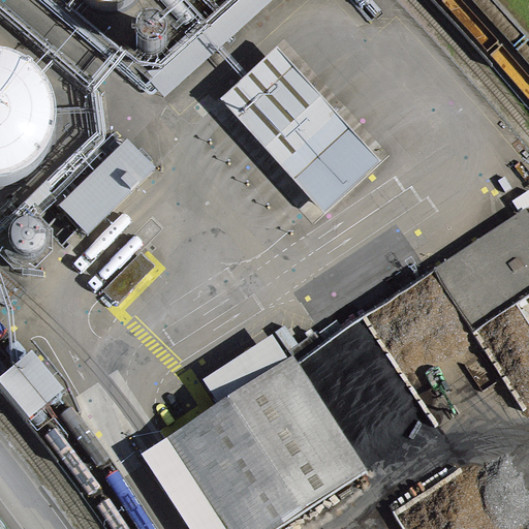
[(80,0),(86,8),(93,14),(104,20),(117,20),(129,17),(138,9),(144,0),(80,0)]
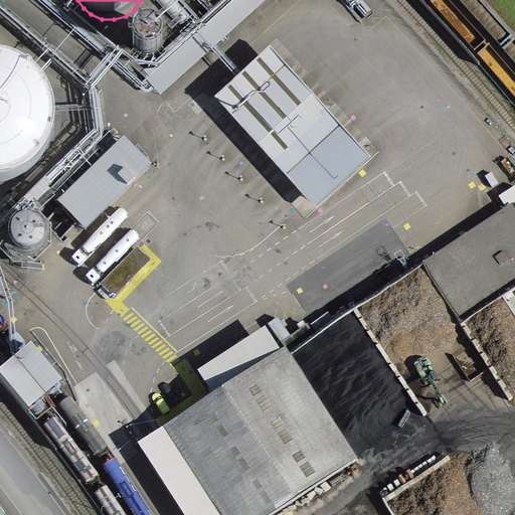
[(265,0),(231,0),(145,78),(160,95),(265,0)]
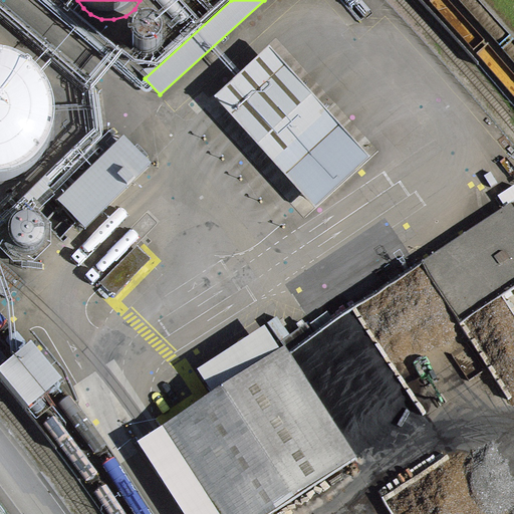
[(143,24),(138,27),(135,29),(131,34),(130,41),(131,47),(134,52),(137,55),(143,58),(149,59),(155,57),(160,54),(164,48),(166,42),(165,36),(160,28),(155,25),(149,23),(143,24)]
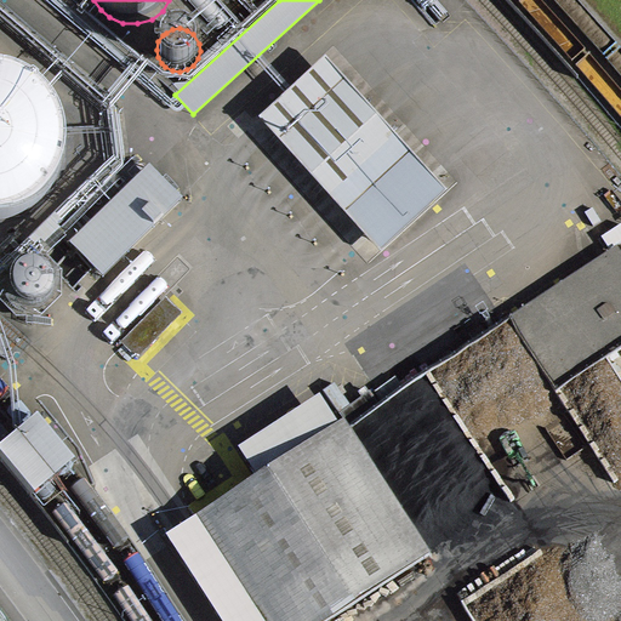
[(446,188),(325,55),(258,115),(380,249),(446,188)]
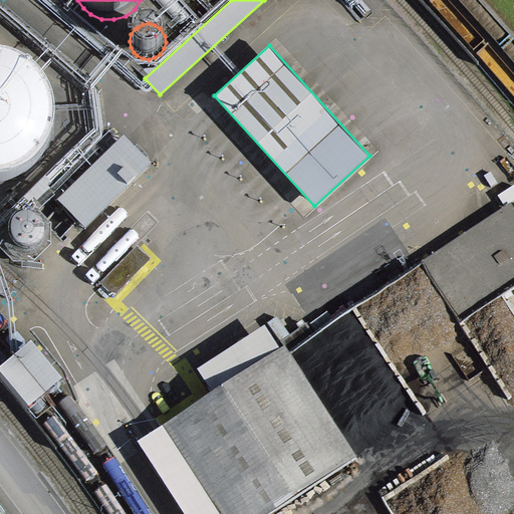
[(52,101),(37,82),(19,71),(0,66),(0,192),(10,191),(32,181),(48,165),(56,145),(58,122),(52,101)]
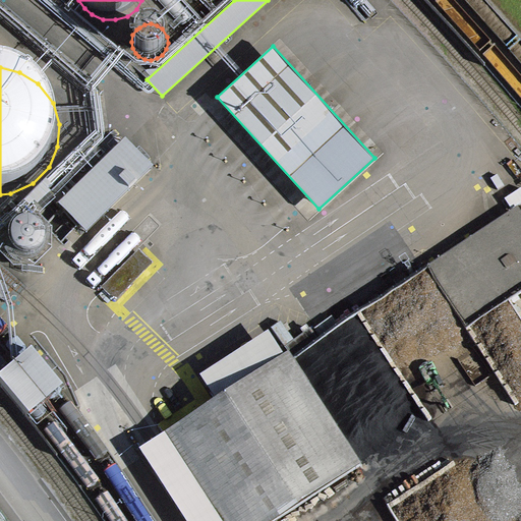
[(149,168),(120,141),(55,210),(82,236),(149,168)]
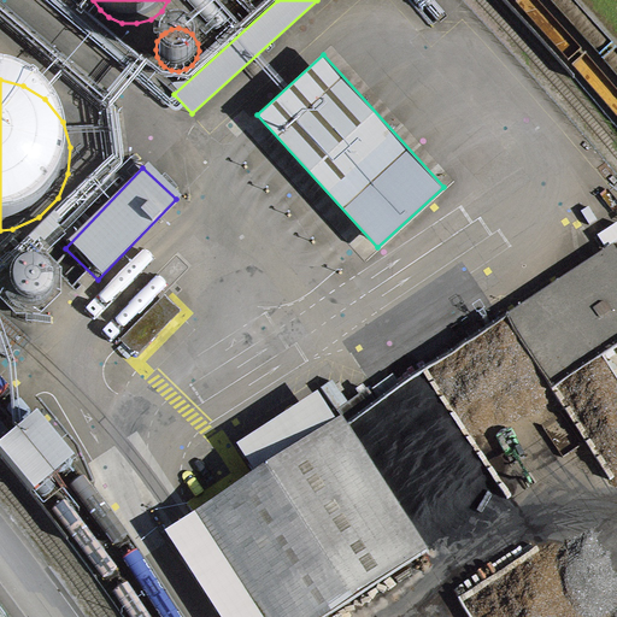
[(616,248),(613,245),(507,313),(553,386),(603,354),(616,344),(616,248)]
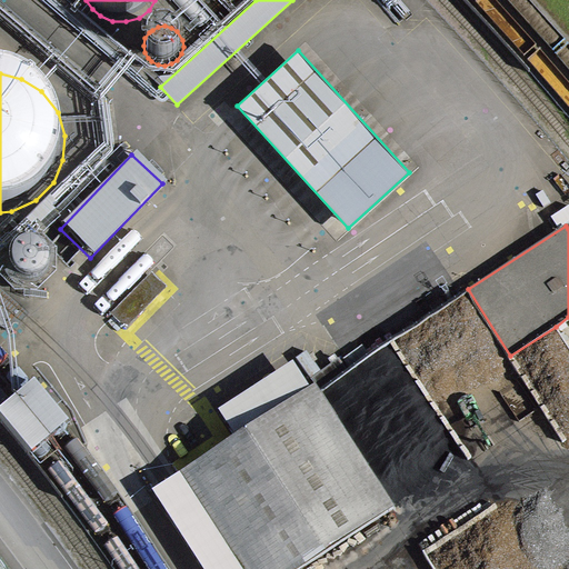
[(19,250),(16,253),(13,259),(12,266),(15,271),(18,277),(21,279),(27,281),(32,282),(39,280),(45,275),(48,269),(48,262),(46,256),(42,250),(37,247),(30,246),(25,247),(19,250)]
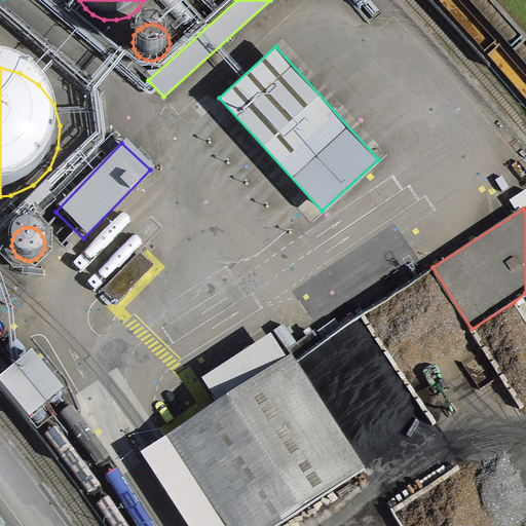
[(154,264),(141,251),(102,289),(117,304),(154,264)]
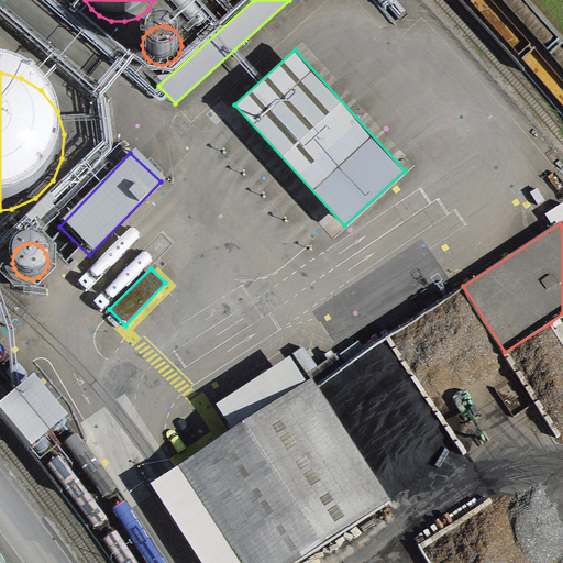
[(290,355),(216,403),(233,429),(307,382),(290,355)]
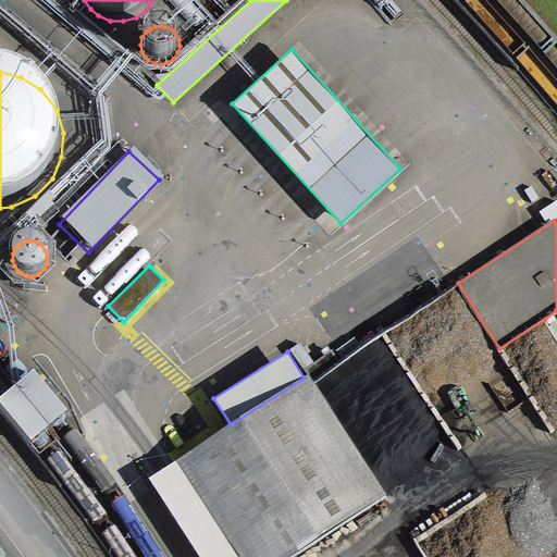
[(160,470),(148,478),(200,556),(287,556),(386,495),(313,381),(309,373),(304,378),(231,424),(160,470)]
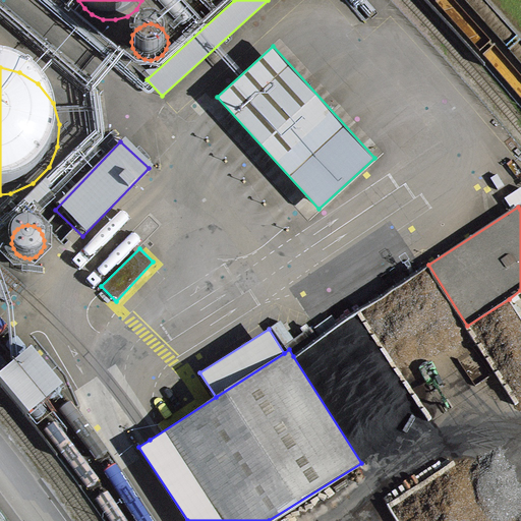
[(65,389),(34,351),(0,379),(0,382),(31,417),(65,389)]
